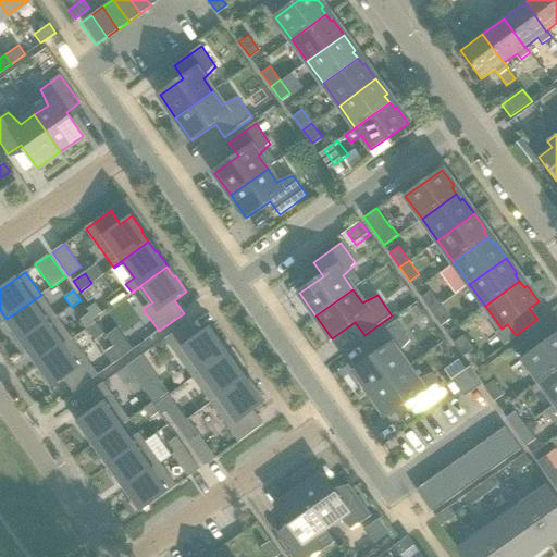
[(431,310),(440,304),(430,291),(421,297),(431,310)]
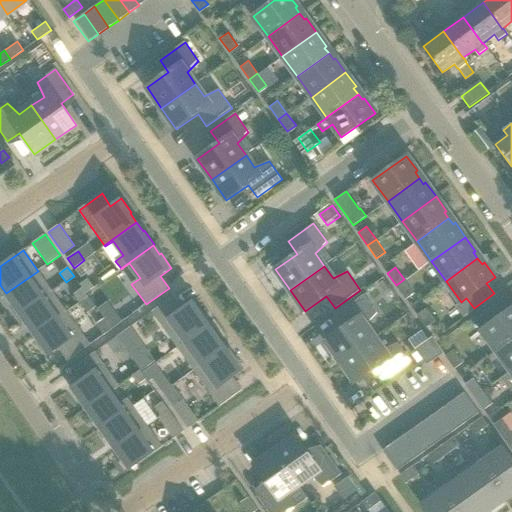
[(38,271),(6,293),(12,303),(11,304),(18,315),(52,291),(38,271)]
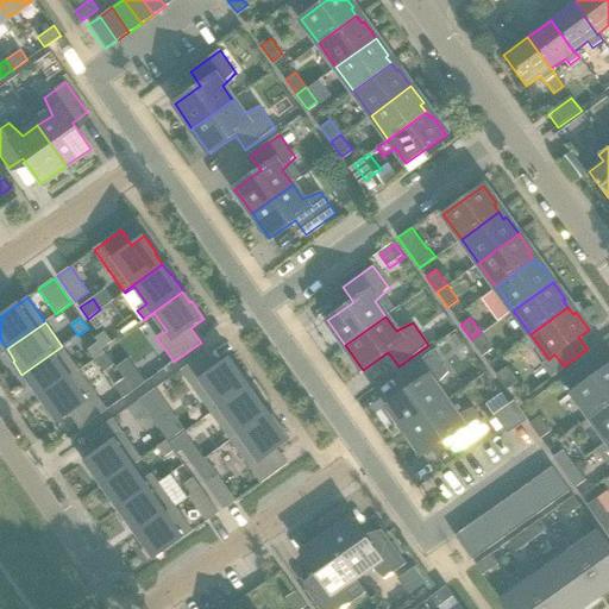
[(105,332),(95,338),(102,349),(112,343),(105,332)]
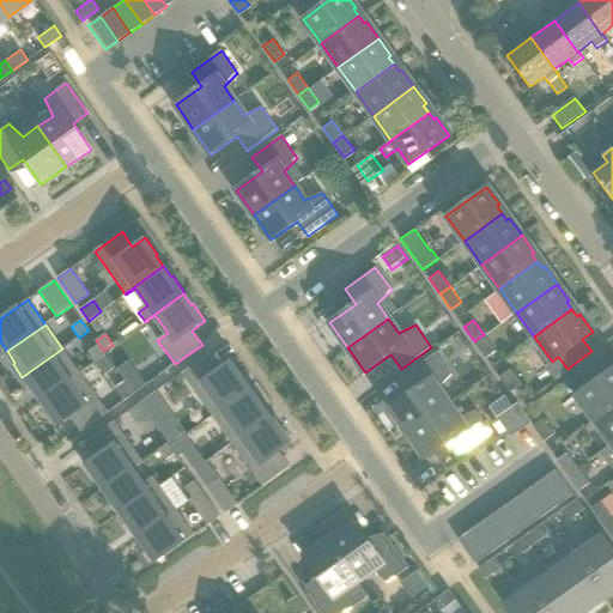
[(484,334),(474,341),(485,357),(496,350),(484,334)]
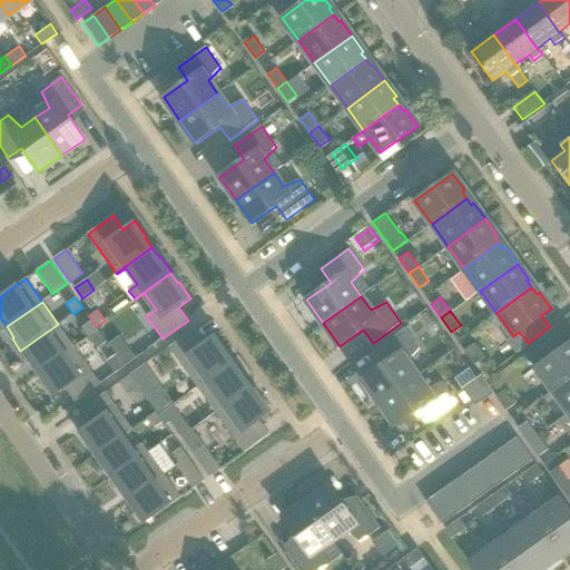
[(91,320),(82,326),(89,336),(98,330),(91,320)]
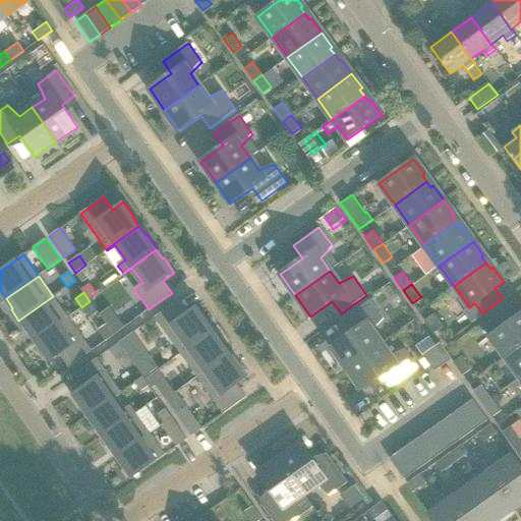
[(53,296),(18,321),(26,332),(29,331),(35,340),(68,316),(53,296)]
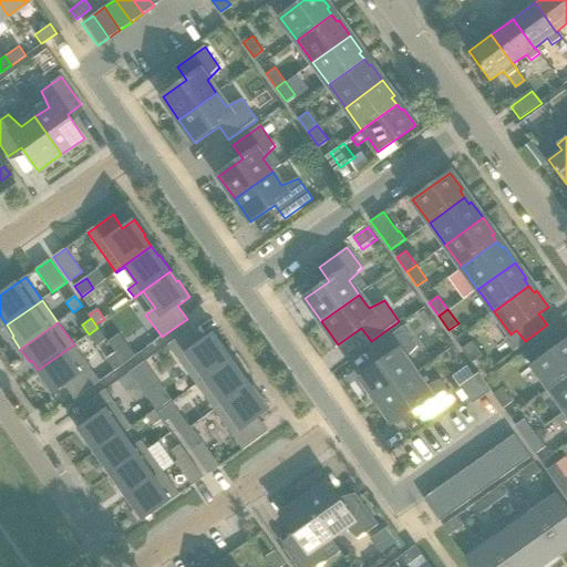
[(193,327),(168,344),(196,385),(232,360),(225,350),(227,349),(215,332),(203,341),(193,327)]
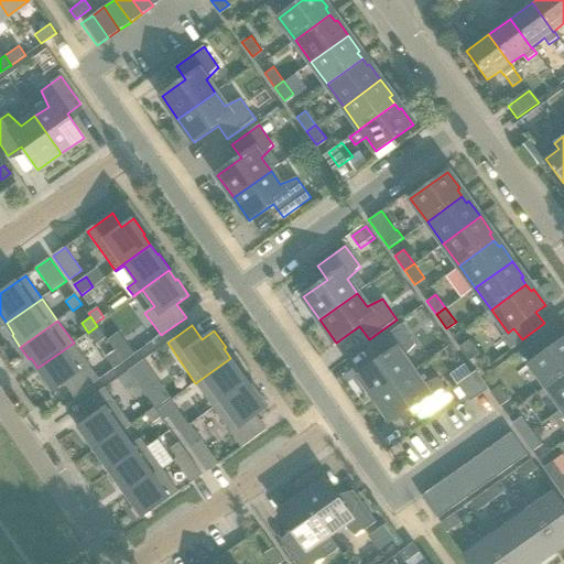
[(359,375),(375,398),(412,371),(403,358),(415,345),(401,325),(372,345),(382,358),(359,375)]
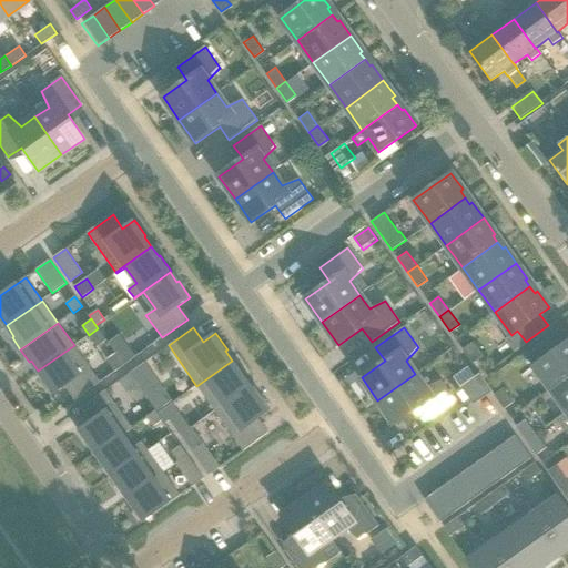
[(462,347),(473,363),(482,356),(470,341),(462,347)]
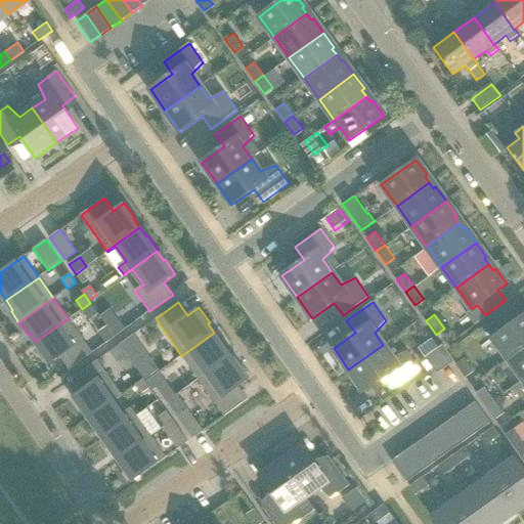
[(523,314),(492,338),(508,358),(523,346),(523,314)]
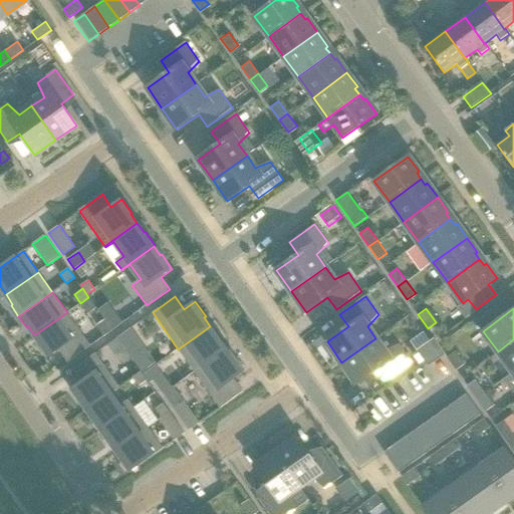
[(67,312),(34,335),(41,344),(39,346),(48,357),(59,349),(67,362),(90,346),(67,312)]
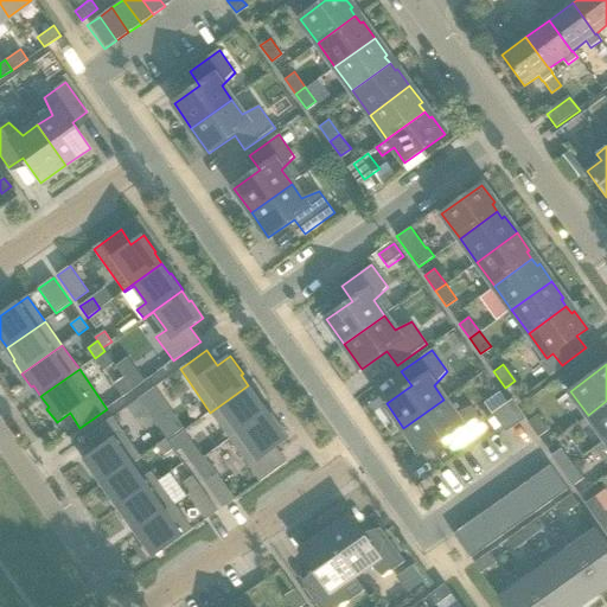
[(134,372),(125,379),(133,390),(142,383),(134,372)]
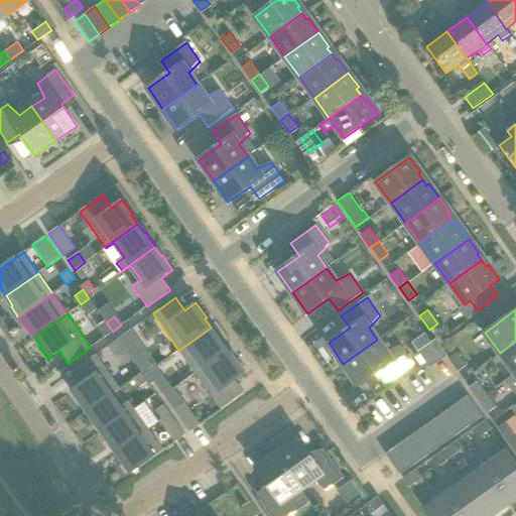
[(106,323),(98,329),(104,338),(112,332),(106,323)]
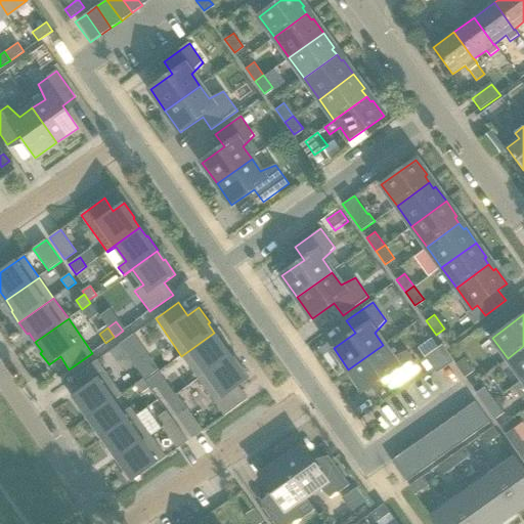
[(214,333),(181,356),(199,380),(231,356),(225,347),(226,346),(216,332),(214,333)]
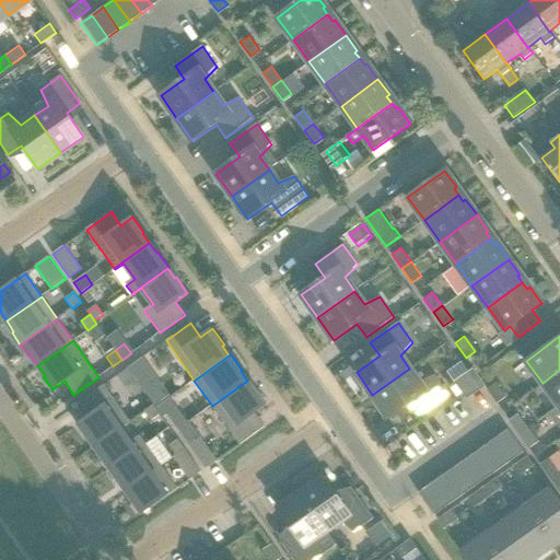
[(137,362),(128,369),(135,377),(143,389),(158,378),(142,358),(137,362)]
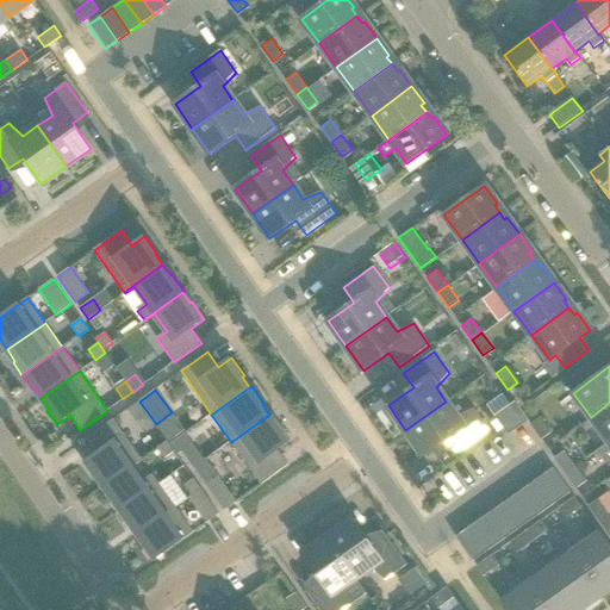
[(139,402),(129,409),(137,418),(147,412),(139,402)]
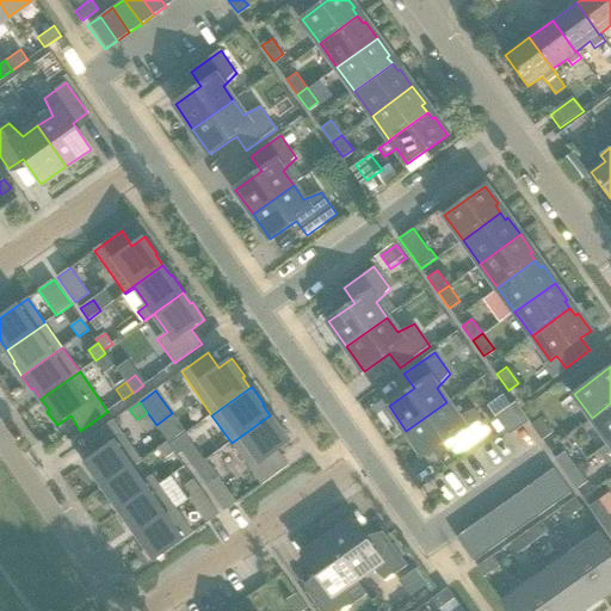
[(457,417),(446,402),(406,431),(424,456),(450,438),(461,452),(491,431),(475,409),(457,417)]
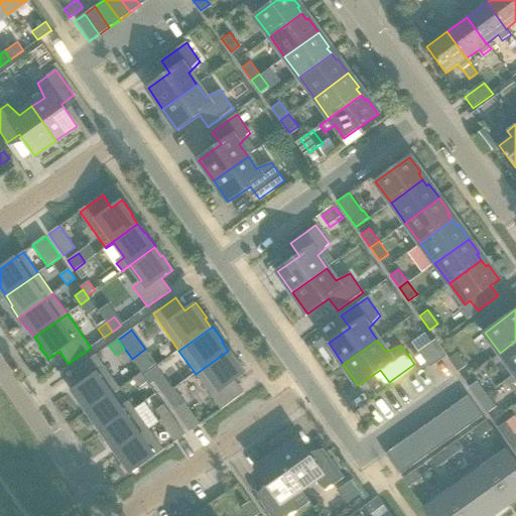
[(429,367),(446,356),(435,341),(419,352),(429,367)]
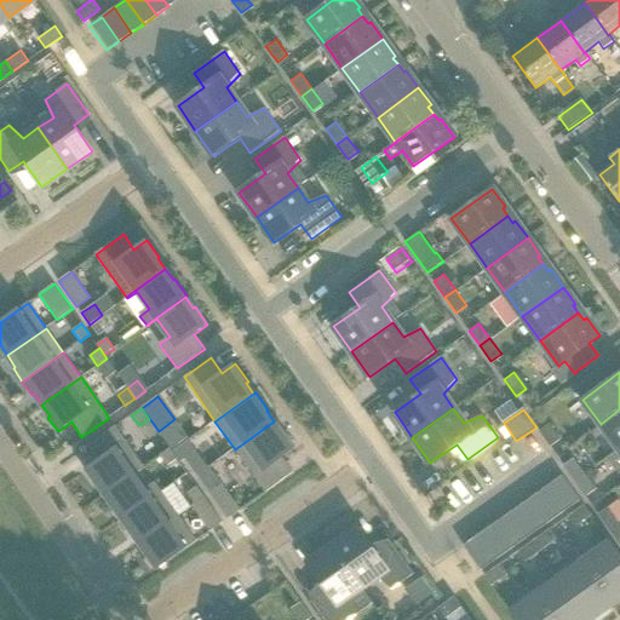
[(619,447),(619,409),(601,424),(619,449),(619,447)]
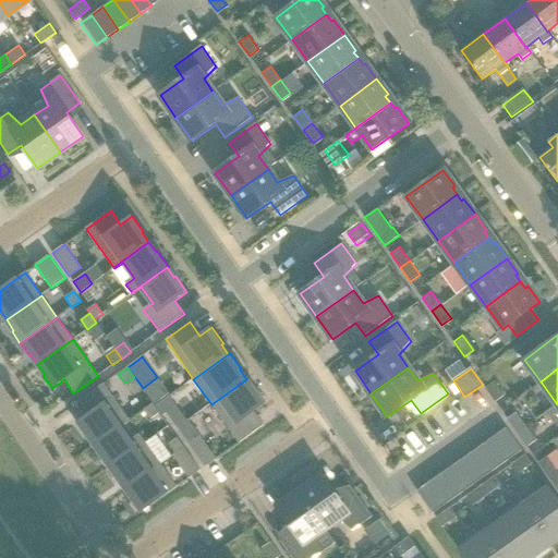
[(246,379),(211,404),(239,443),(264,425),(254,412),(266,403),(255,388),(253,389),(246,379)]
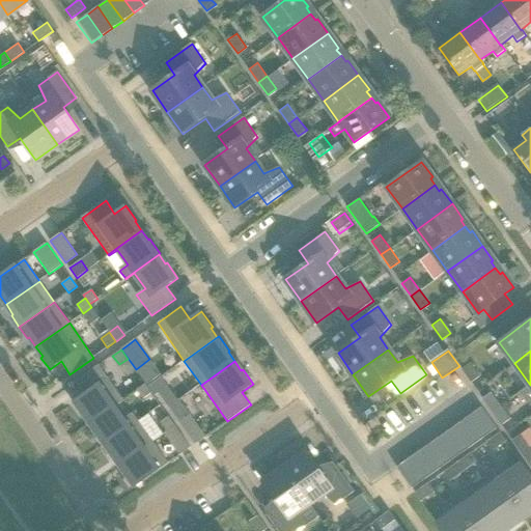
[(459,370),(470,385),(478,379),(469,364),(459,370)]
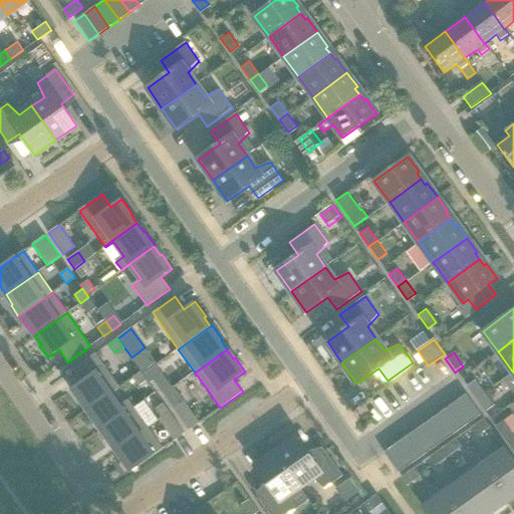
[(81,381),(70,390),(78,402),(80,400),(87,410),(119,387),(95,353),(72,369),(81,381)]
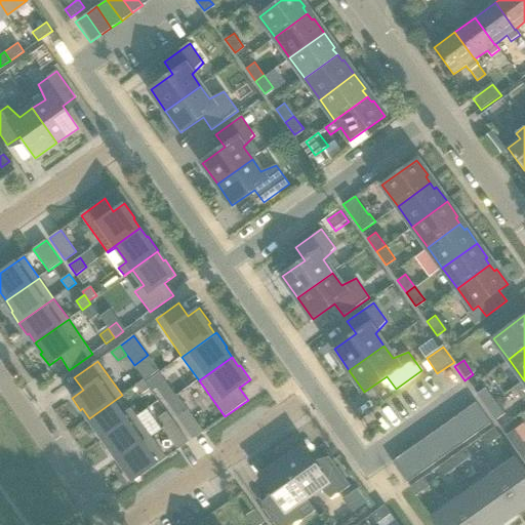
[(159,373),(151,379),(157,389),(165,382),(159,373)]
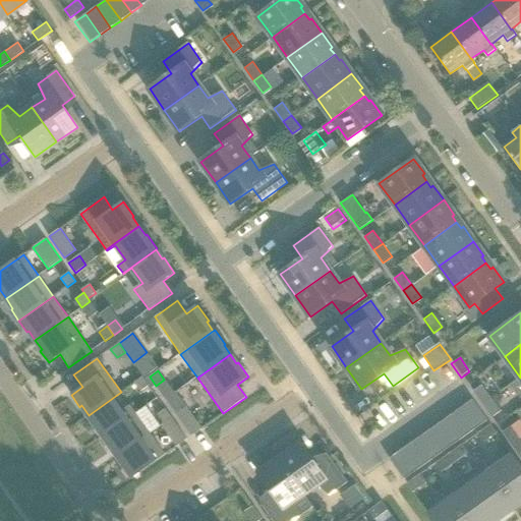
[(142,377),(134,383),(140,392),(150,386),(142,377)]
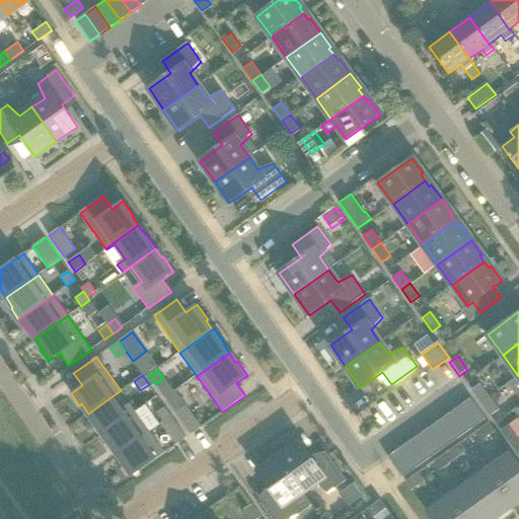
[(479,403),(488,397),(478,384),(470,390),(479,403)]
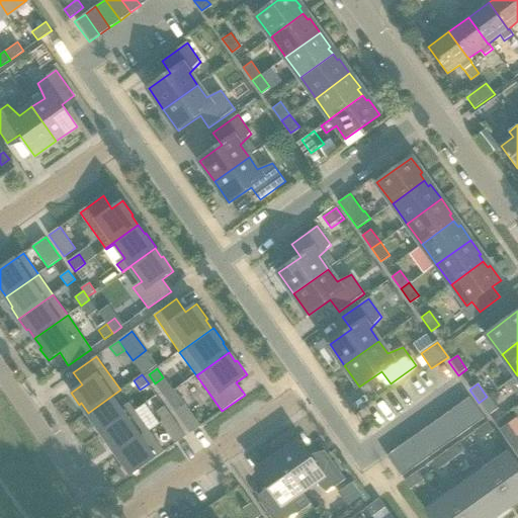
[(120,390),(88,413),(94,422),(93,424),(100,434),(135,410),(130,403),(121,409),(112,397),(121,391),(120,390)]
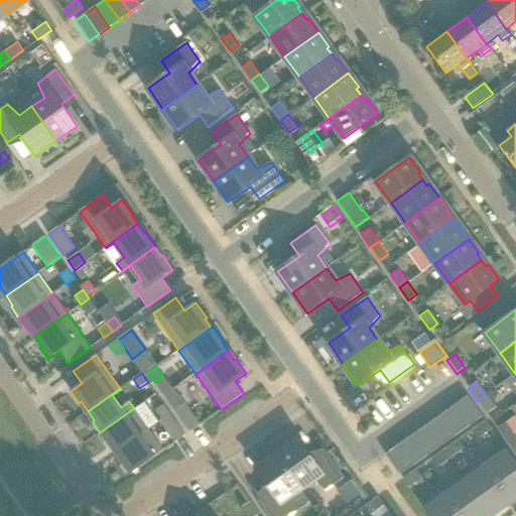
[(467,395),(457,402),(471,423),(481,415),(467,395)]
